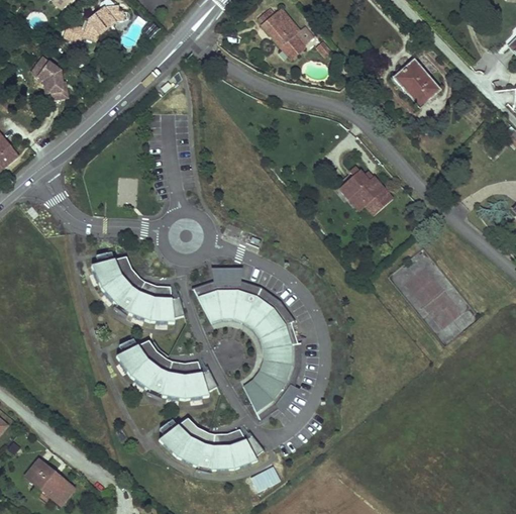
[(300,29),(277,2),(258,18),(281,45),(295,34),(300,29)]
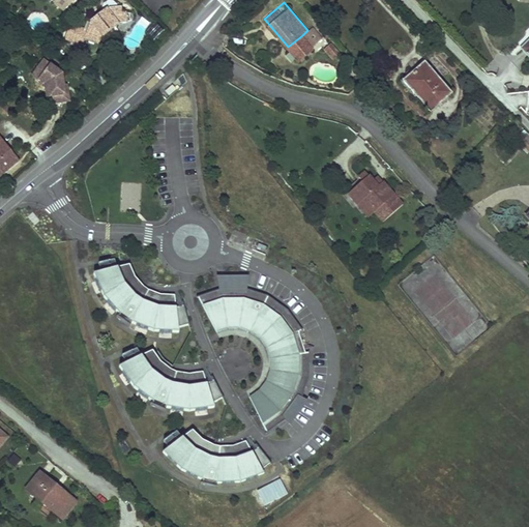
[(112,11),(97,13),(84,25),(80,34),(63,28),(57,44),(63,46),(62,48),(76,53),(77,51),(91,57),(95,58),(96,57),(98,56),(99,55),(100,54),(100,53),(92,49),(97,37),(99,39),(108,31),(108,29),(118,27),(116,17),(113,18),(112,11)]
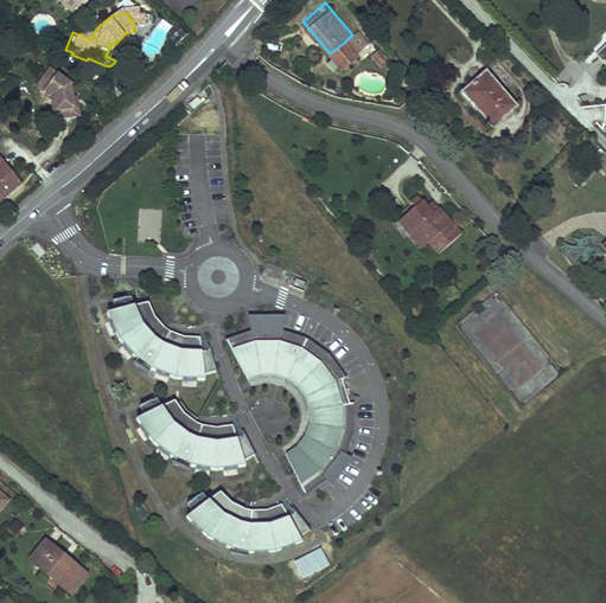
[(357,53),(346,40),(330,53),(340,68),(357,53)]
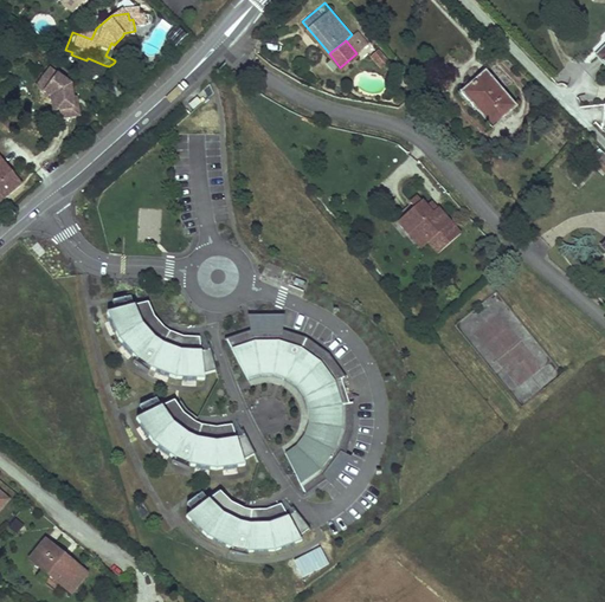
[(377,45),(367,53),(379,65),(387,58),(377,45)]
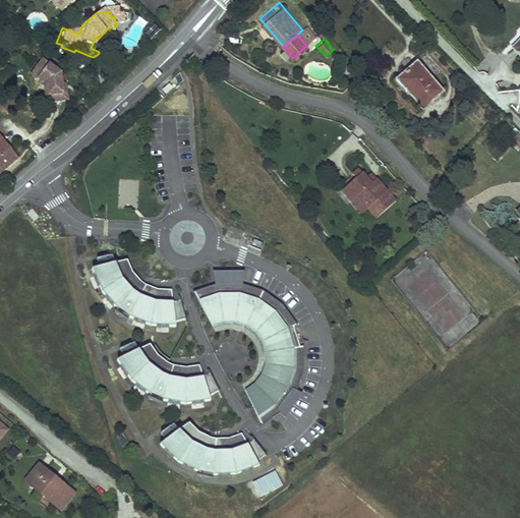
[(49,63),(43,58),(31,73),(37,77),(49,63)]
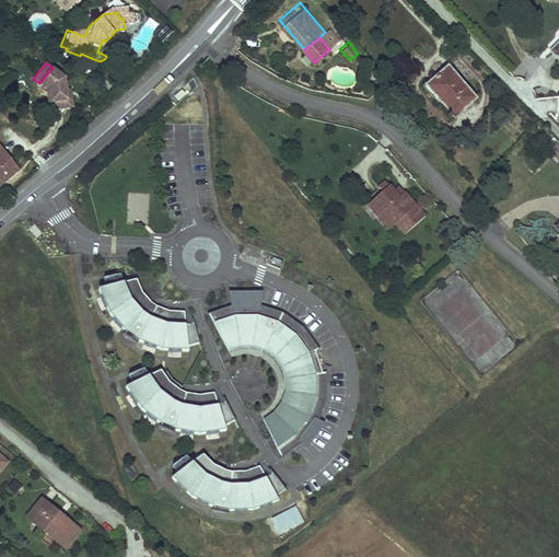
[(474,94),(447,65),(427,82),(453,113),(474,94)]
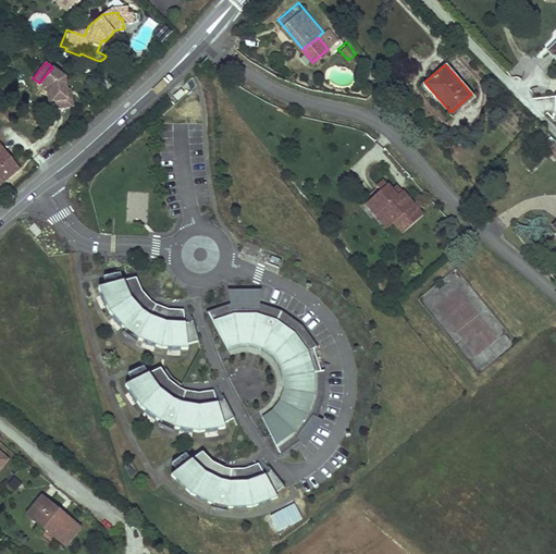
[(46,88),(47,110),(71,108),(69,90),(65,90),(64,77),(52,68),(39,83),(46,88)]
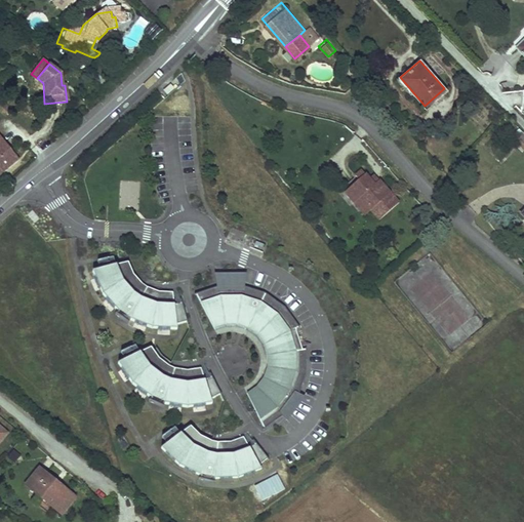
[(169,80),(162,87),(166,92),(173,85),(169,80)]
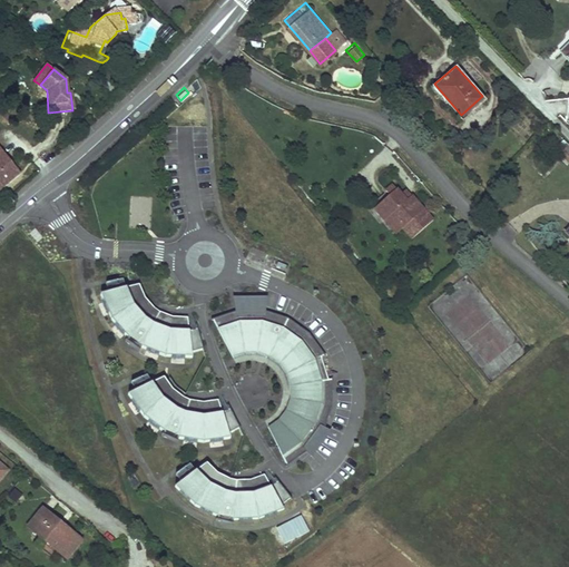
[(0,184),(20,168),(0,145),(0,184)]
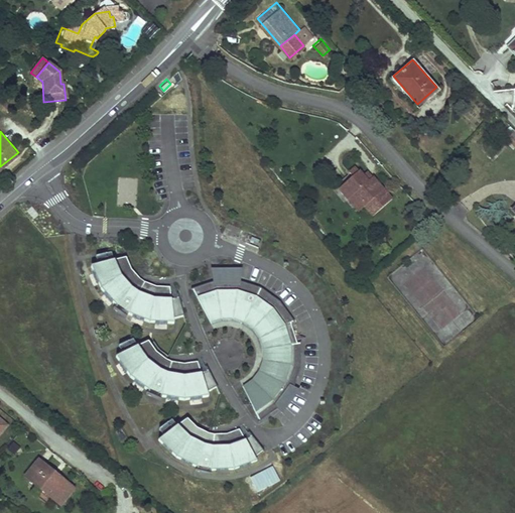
[(514,144),(514,138),(509,132),(506,135),(514,145),(514,144)]
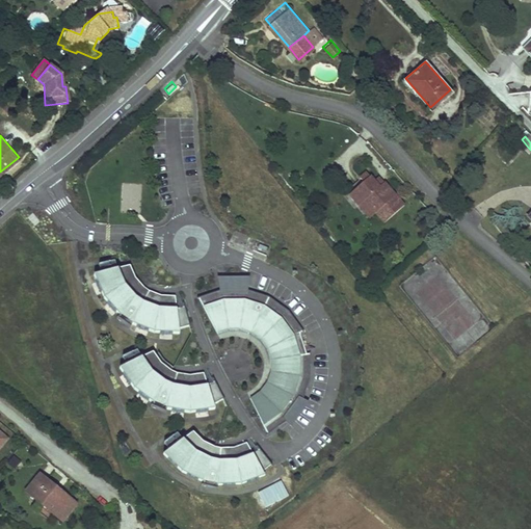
[(375,177),(368,167),(362,173),(365,177),(350,189),(360,201),(367,194),(377,207),(376,208),(385,218),(405,202),(386,178),(385,179),(380,182),(375,177)]
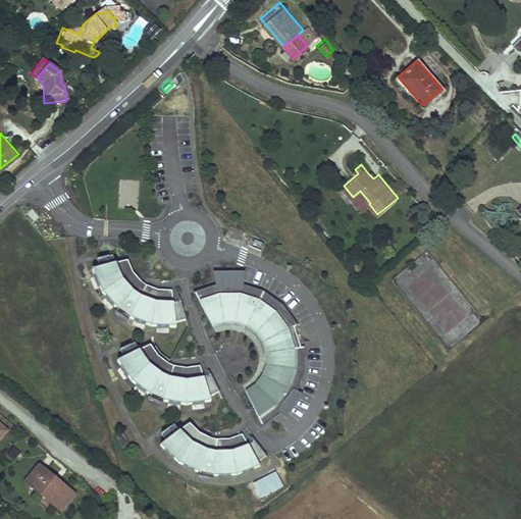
[(377,175),(372,169),(368,173),(373,178),(377,175)]
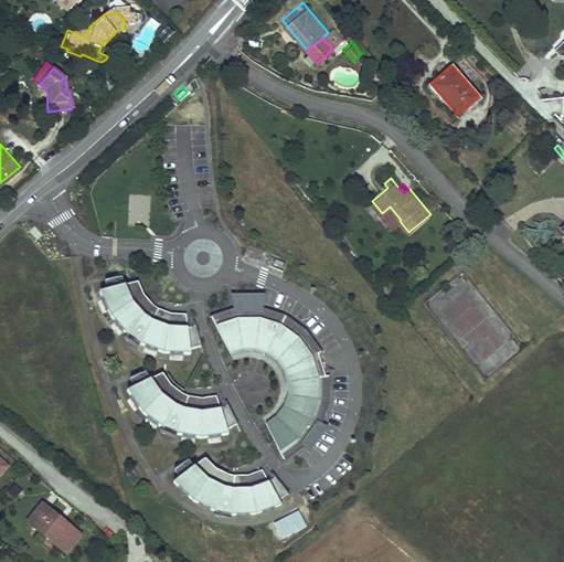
[(127,190),(126,221),(147,223),(149,192),(127,190)]
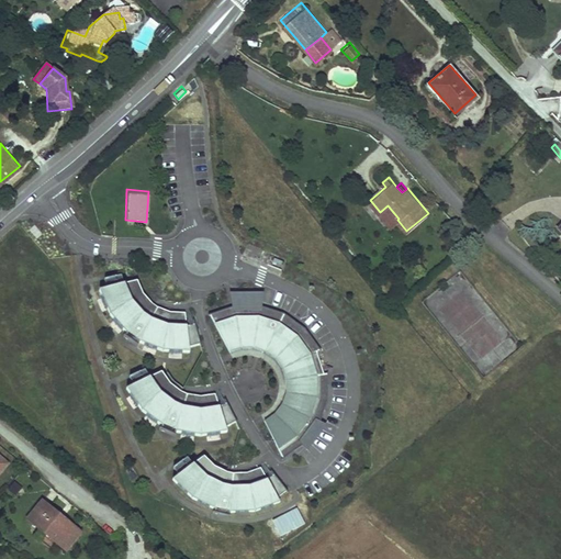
[(399,219),(388,205),(380,212),(391,225),(397,220),(399,219)]
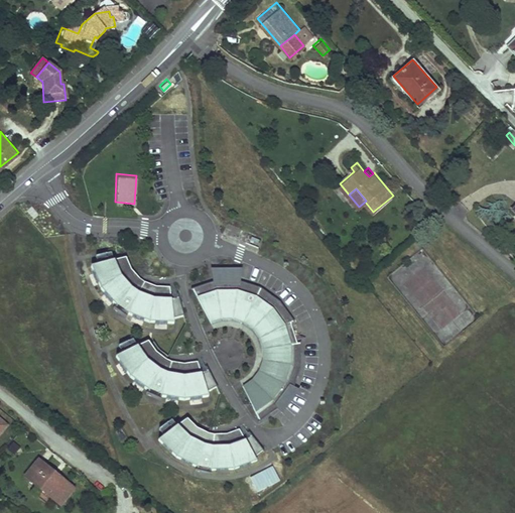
[(131,267),(126,255),(113,258),(110,250),(95,254),(96,262),(90,264),(99,286),(114,303),(126,311),(147,318),(172,321),(172,315),(183,313),(178,295),(170,297),(168,285),(154,284),(143,279),(139,277),(131,267)]
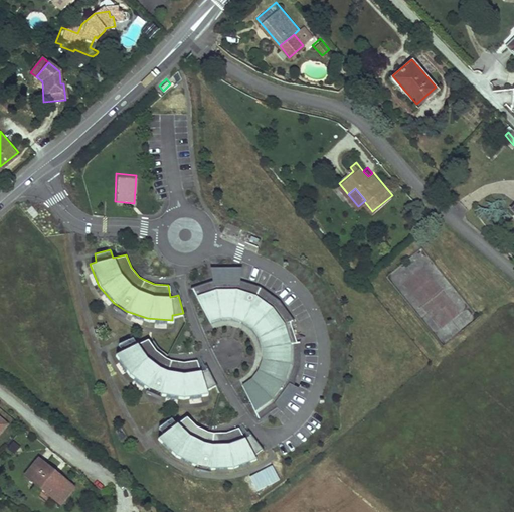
[(211,280),(191,286),(209,320),(220,317),(231,317),(242,320),(250,326),(258,335),(261,346),(261,357),(257,368),(250,376),(240,383),(258,417),(275,404),(281,409),(290,397),(297,386),(292,383),(299,362),(299,340),(296,340),(289,319),(292,318),(279,300),(260,286),(238,279),(240,266),(209,266),(211,280)]
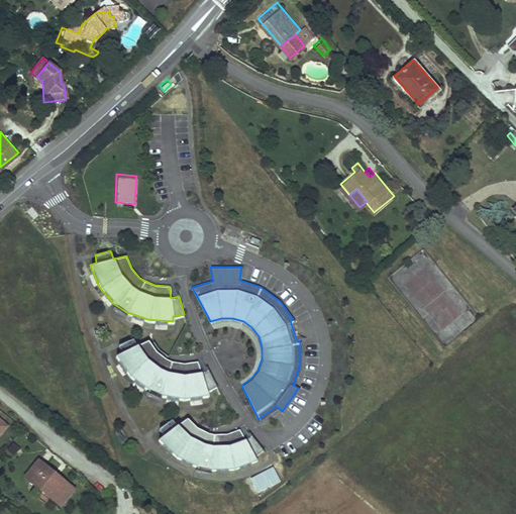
[(155,350),(147,339),(135,344),(131,337),(117,343),(120,350),(114,353),(127,374),(145,389),(159,394),(181,398),(206,395),(205,390),(215,386),(207,369),(199,372),(196,361),(182,363),(170,360),(166,358),(155,350)]
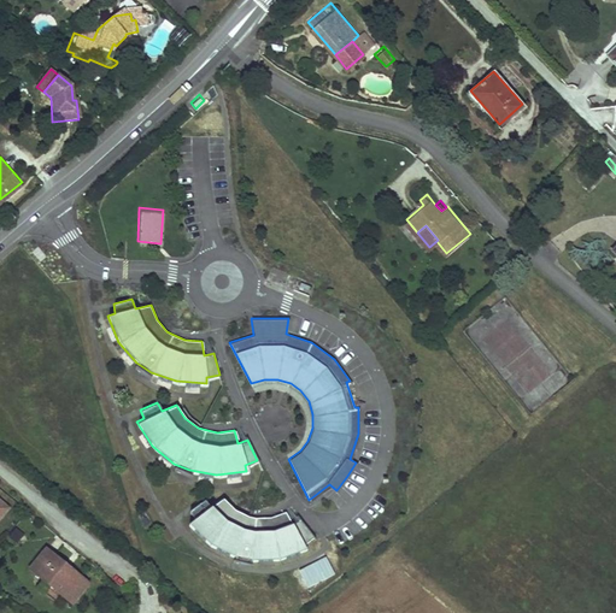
[(234,510),(223,497),(210,507),(203,500),(188,510),(193,518),(187,523),(207,543),(232,556),(248,560),(276,559),(304,549),(303,544),(312,536),(299,519),(291,524),(285,512),(268,517),(253,517),(248,516),(234,510)]
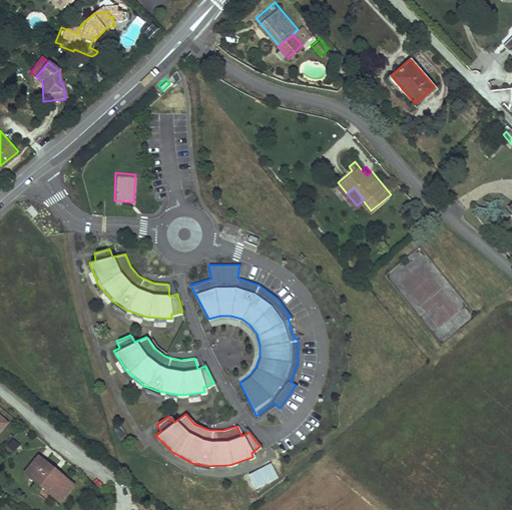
[(3,446),(9,453),(19,443),(13,436),(3,446)]
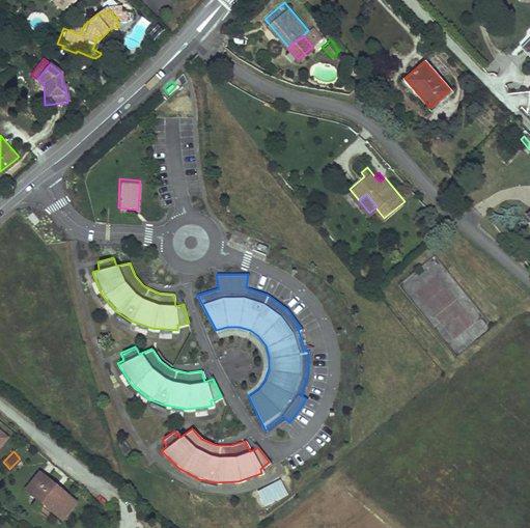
[(52,479),(39,470),(25,488),(61,517),(76,499),(66,492),(64,494),(50,482),(52,479)]
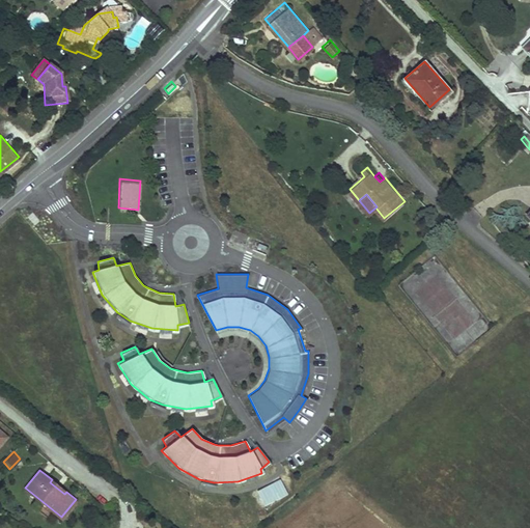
[(279,476),(254,489),(262,504),(287,492),(279,476)]
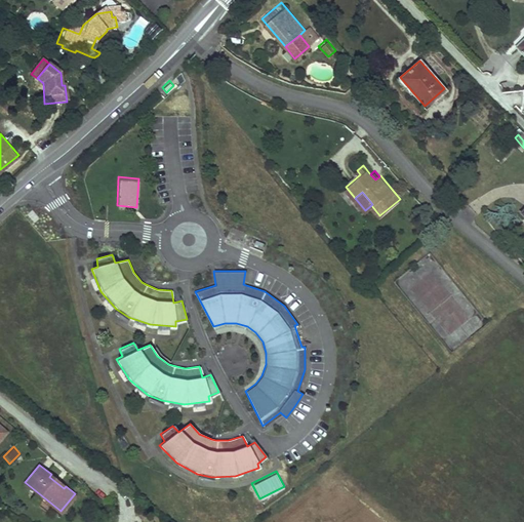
[(66,486),(51,474),(49,477),(64,488),(66,486)]
